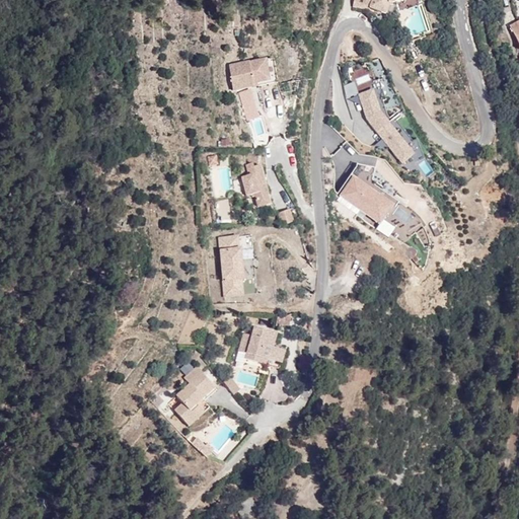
[(364,7),(384,14),(387,4),(401,0),(352,0),(351,6),(362,11),(364,7)]
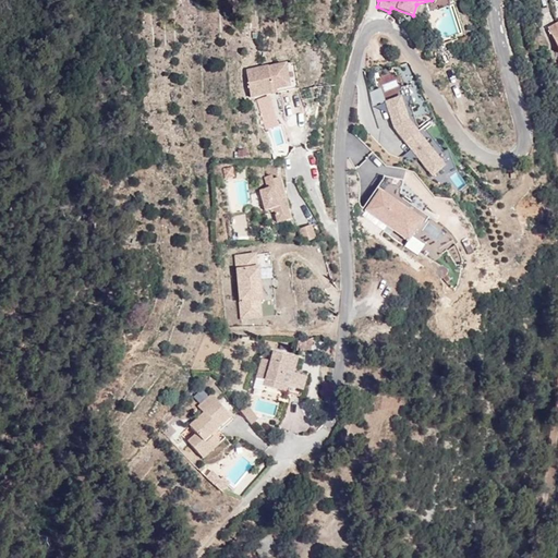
[(557,22),(547,27),(557,48),(557,51),(557,22)]
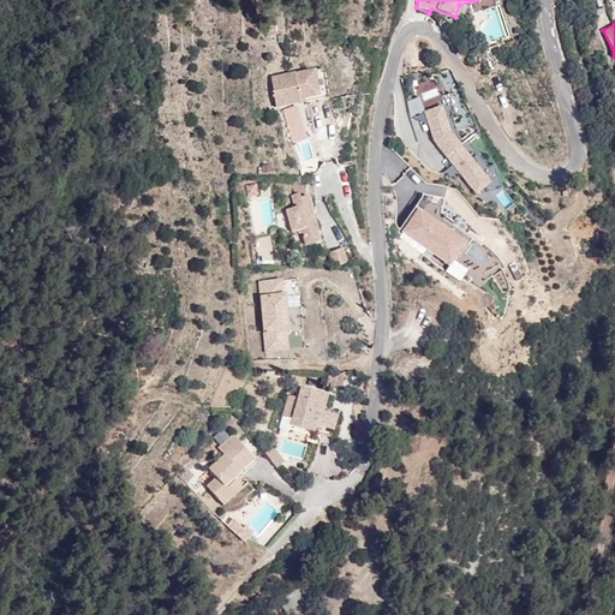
[(321,70),(269,78),(273,107),(326,100),(321,70)]
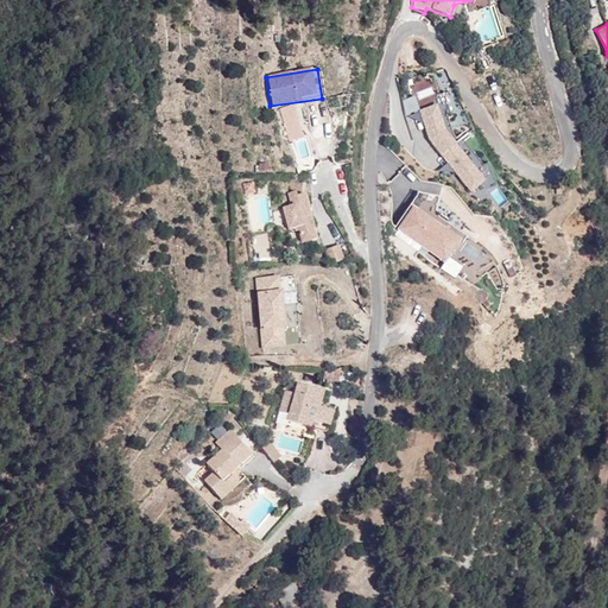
[(422,112),(430,135),(436,143),(435,144),(453,168),(455,166),(458,173),(474,192),(477,189),(483,184),(487,192),(500,187),(499,183),(498,183),(491,168),(492,166),(491,164),(485,165),(476,170),(469,160),(457,145),(448,132),(447,130),(445,130),(443,121),(451,119),(455,118),(454,114),(453,114),(447,97),(448,97),(447,94),(435,97),(438,107),(428,111),(422,112)]
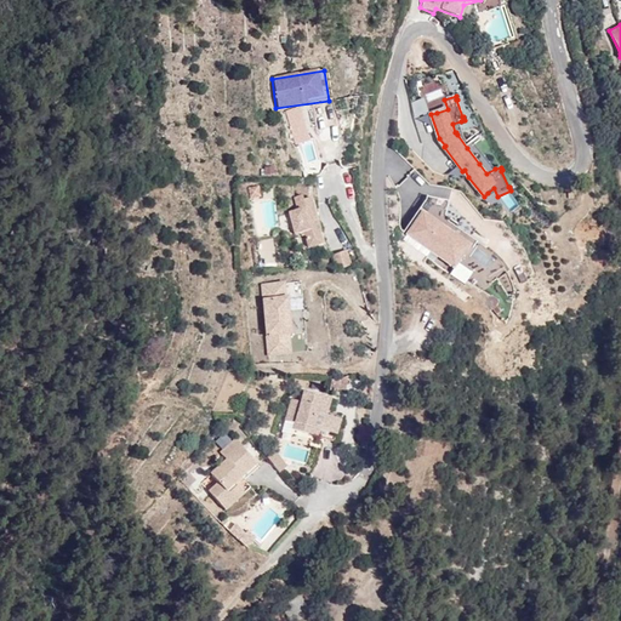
[(417,117),(429,113),(426,100),(414,103),(417,117)]
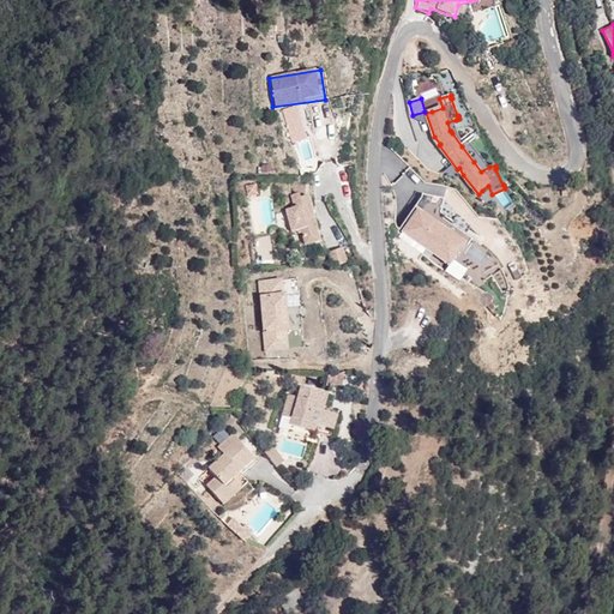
[(452,133),(462,146),(469,140),(467,138),(463,140),(461,137),(456,120),(447,122),(450,131),(451,131),(452,133)]
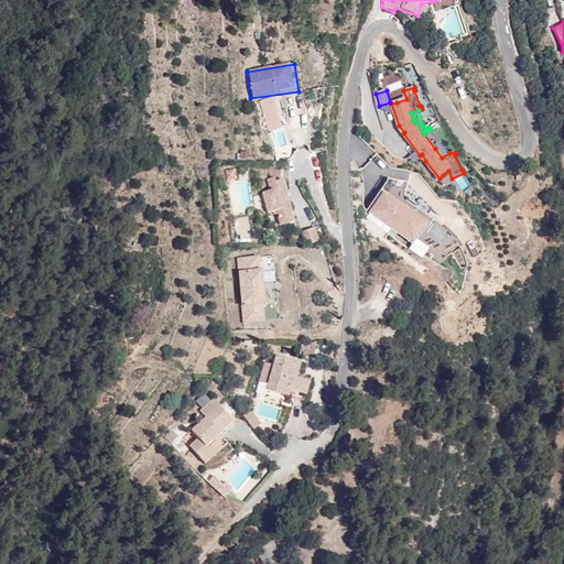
[(431,129),(424,134),(435,149),(442,158),(449,153),(431,129)]
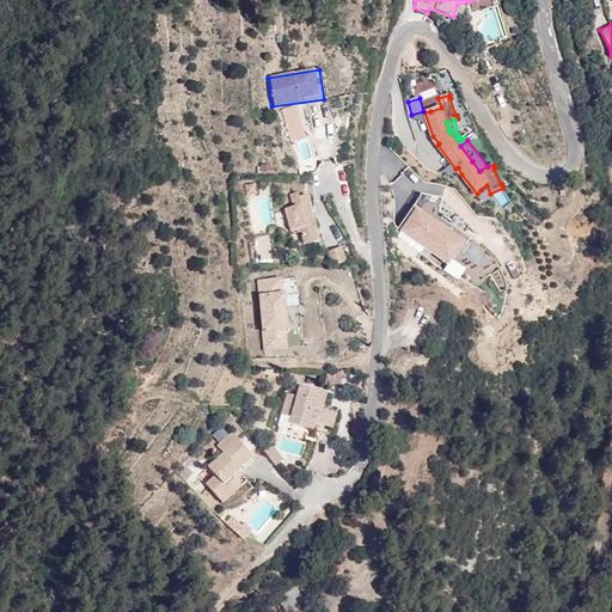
[(255,184),(246,185),(248,195),(256,194),(255,184)]
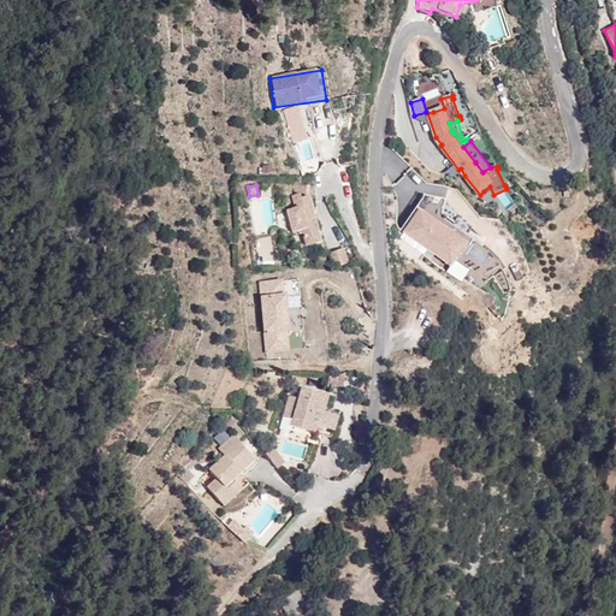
[(300,231),(300,234),(302,234),(306,247),(321,242),(317,229),(314,229),(312,220),(314,219),(308,197),(301,199),(300,195),(292,197),(295,206),(292,206),(294,209),(286,212),(292,234),(300,231)]
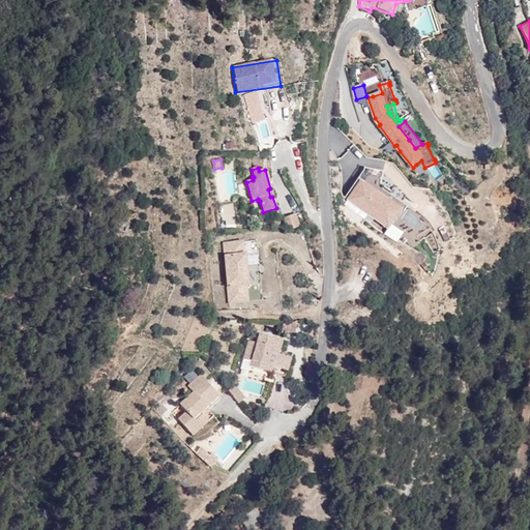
[(382,172),(365,169),(365,172),(362,183),(365,185),(360,190),(357,187),(347,199),(385,231),(395,218),(398,221),(407,210),(402,205),(400,207),(379,188),(382,172)]
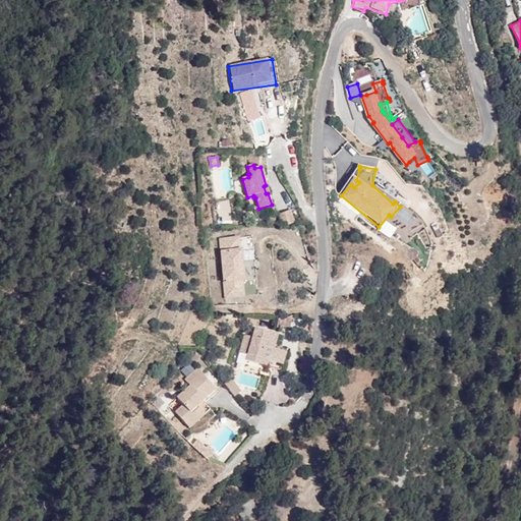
[(356,180),(359,169),(338,192),(341,195),(351,184),(354,187),(359,182),(356,180)]
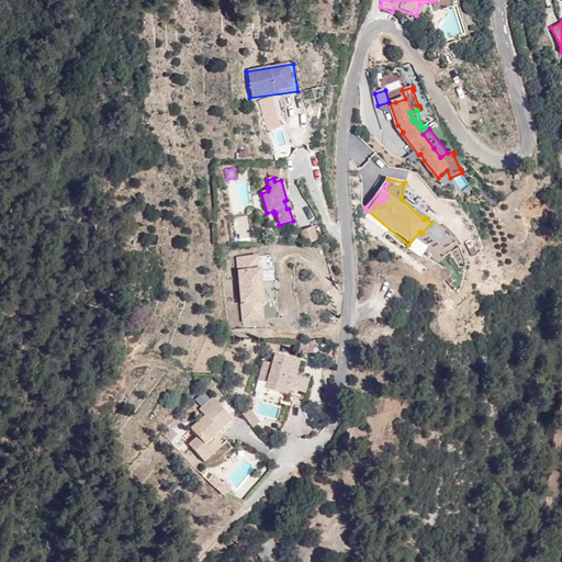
[(424,220),(426,217),(404,199),(407,183),(405,182),(402,200),(424,220)]
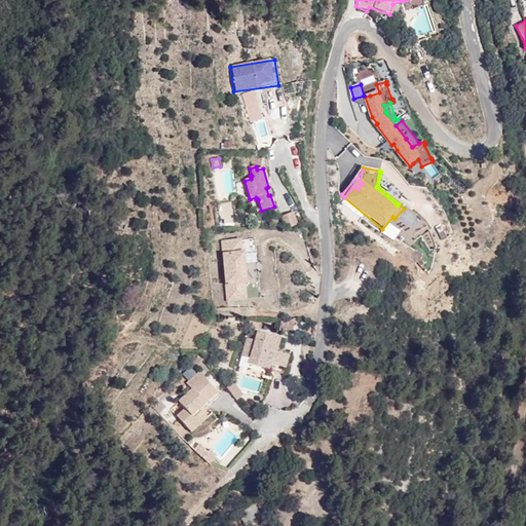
[(293,212),(280,216),(286,228),(298,224),(293,212)]
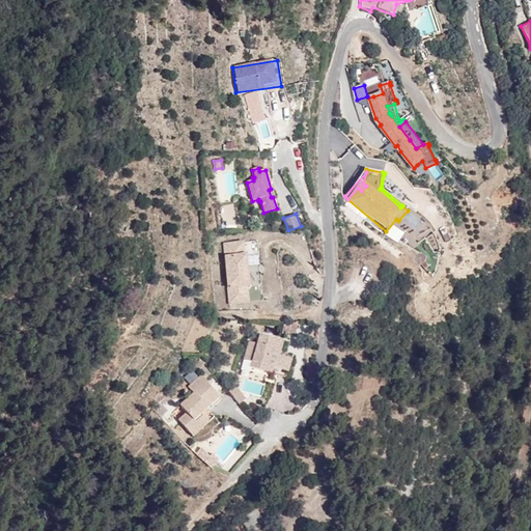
[(227,276),(226,280),(228,304),(247,303),(245,286),(247,286),(244,255),(242,255),(235,256),(234,244),(226,244),(227,276)]
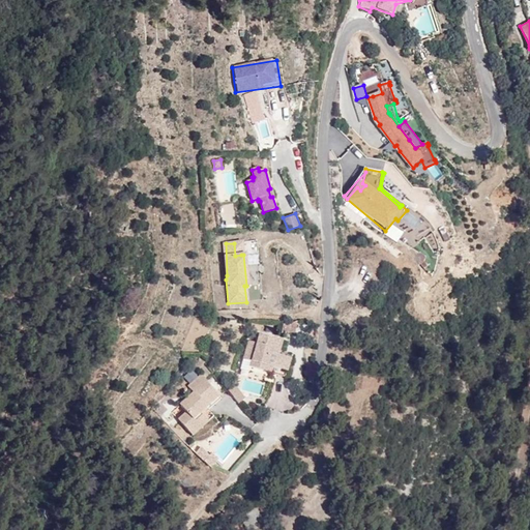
[(295,334),(296,322),(289,324),(283,324),(282,332),(295,334)]
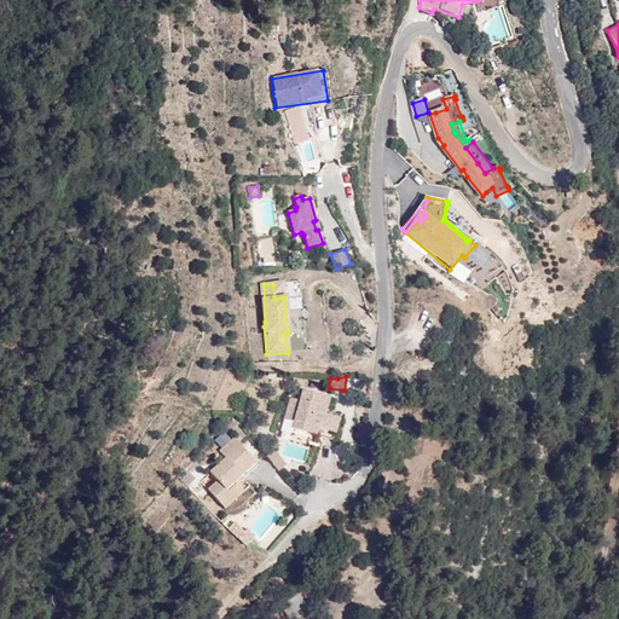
[(293,422),(291,428),(331,440),(337,420),(323,415),(328,398),(301,392),(299,401),(289,399),(283,420),(293,422)]
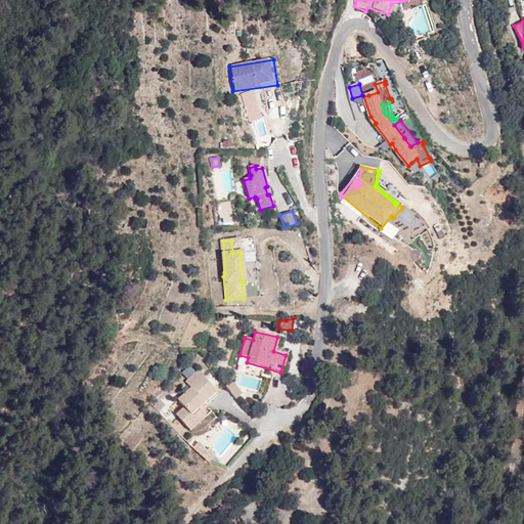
[(246,367),(247,362),(248,357),(239,355),(237,364),(246,367)]
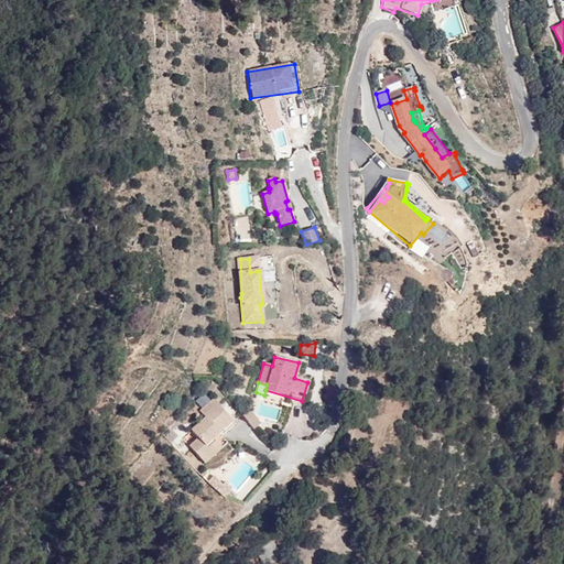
[(203,420),(187,432),(193,438),(185,446),(199,463),(208,455),(204,449),(212,443),(217,437),(215,434),(228,423),(209,401),(197,412),(203,420)]
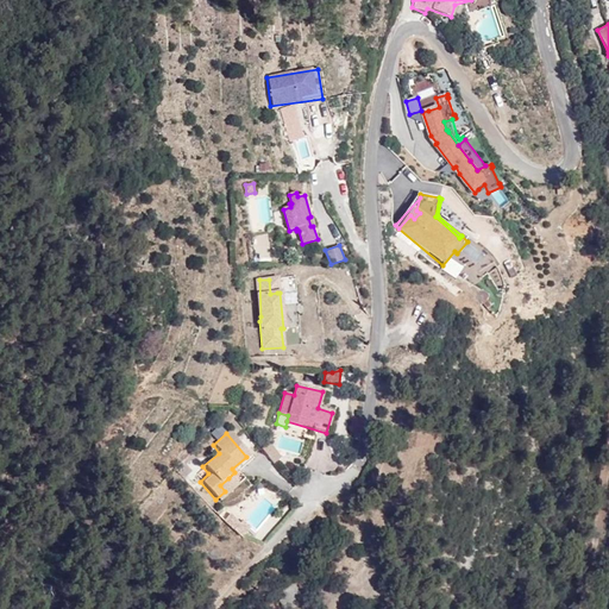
[(265,445),(259,451),(270,464),(276,458),(265,445)]
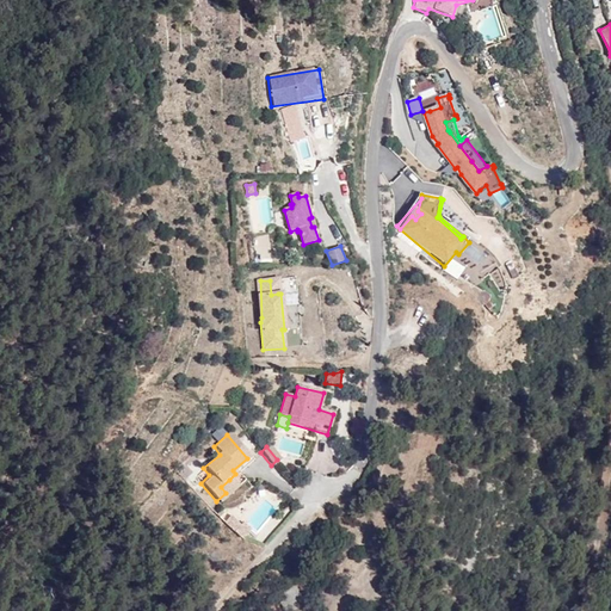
[(250,462),(247,458),(233,470),(235,474),(250,462)]
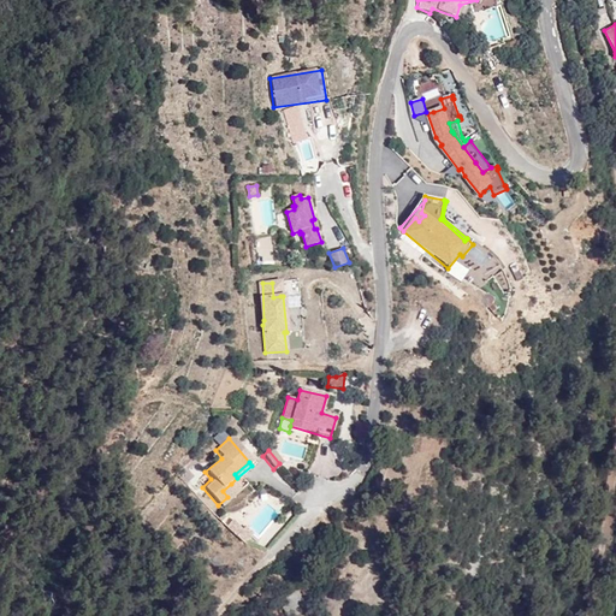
[(211,479),(205,472),(196,480),(202,487),(211,479)]
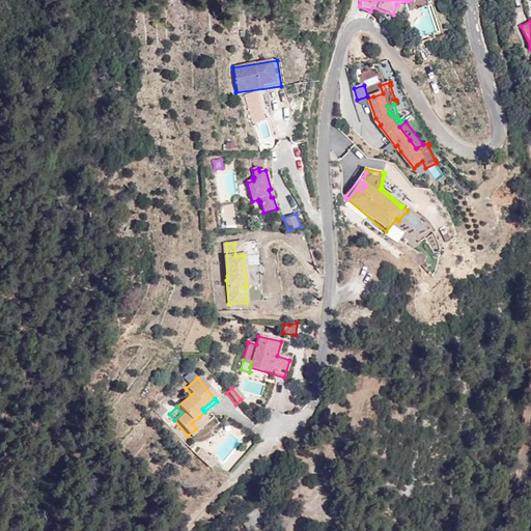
[(210,418),(204,412),(199,417),(203,423),(210,418)]
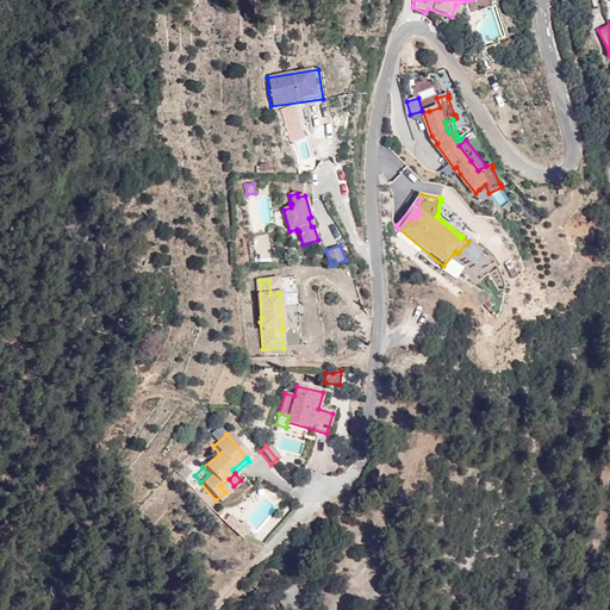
[(221,486),(225,492),(234,486),(229,479),(221,486)]
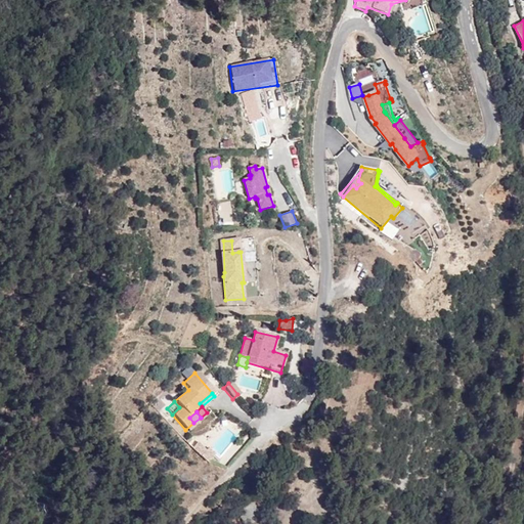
[(195,439),(190,445),(206,459),(212,452),(206,446),(205,447),(195,439)]
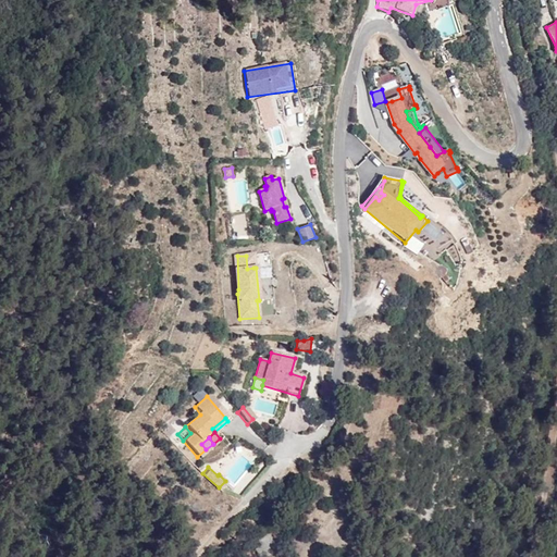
[(263,548),(256,551),(258,556),(263,556),(270,555),(269,551),(275,548),(270,533),(259,536),(263,548)]
